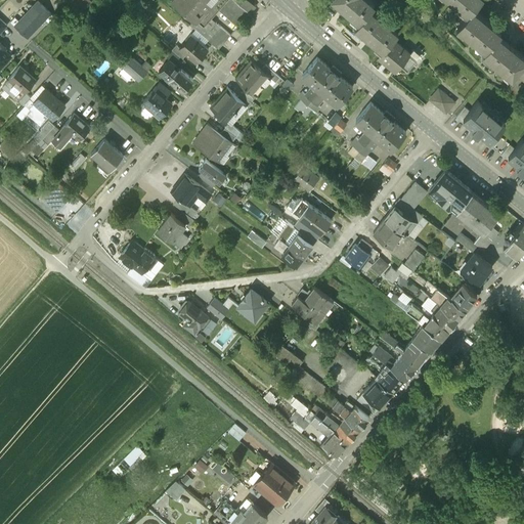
[(8,0),(6,5),(14,9),(18,0),(8,0)]
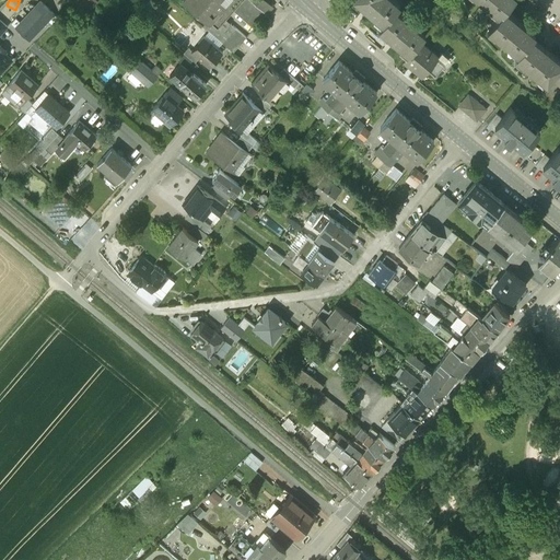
[(95,1),(94,0),(74,0),(72,2),(85,13),(95,1)]
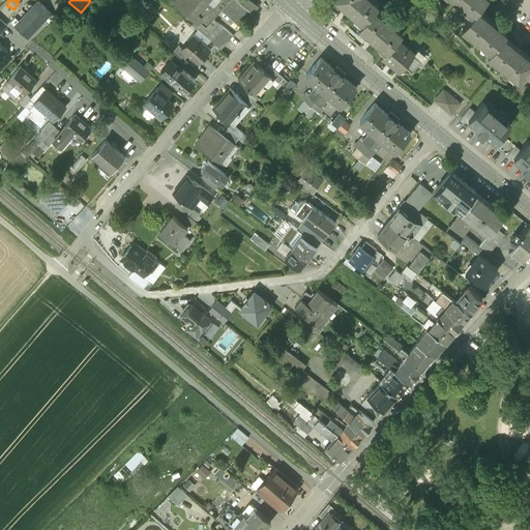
[(178,0),(198,18),(213,0),(178,0)]
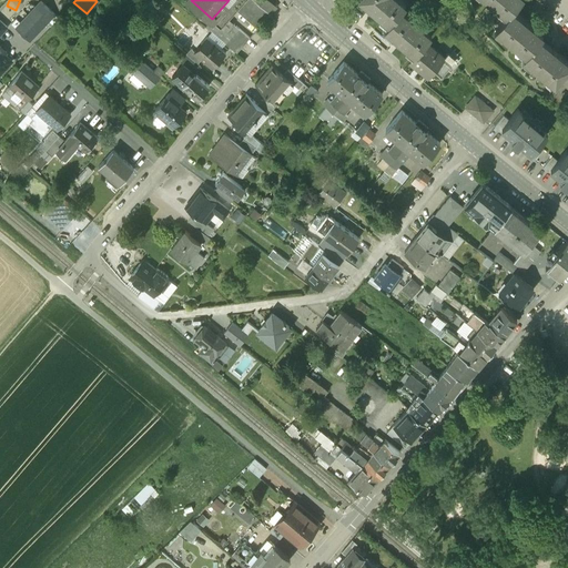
[(267,0),(243,0),(235,9),(257,29),(276,8),(267,0)]
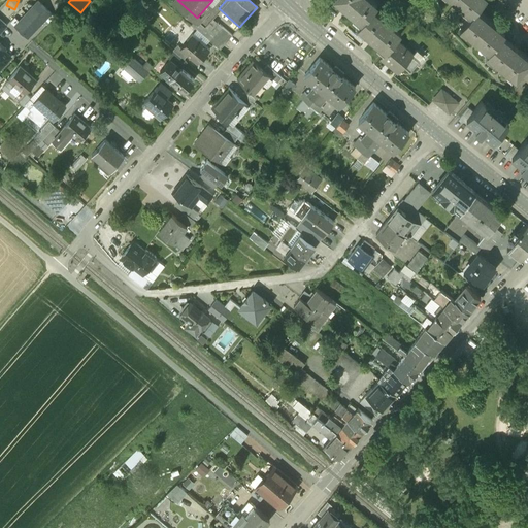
[(343,0),(348,2),(345,5),(363,20),(373,7),(377,3),(373,0),(343,0)]
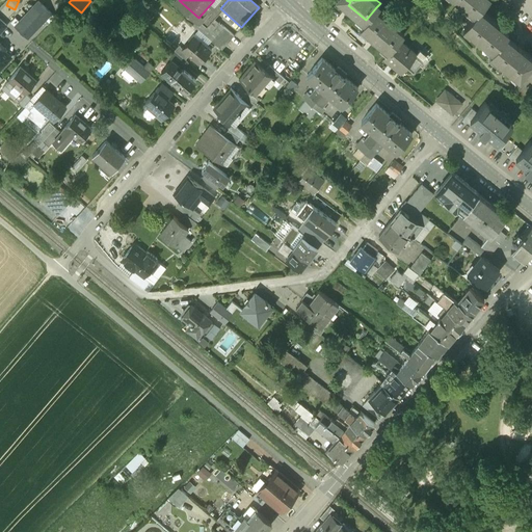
[(459,0),(476,12),(479,8),(485,0),(459,0)]
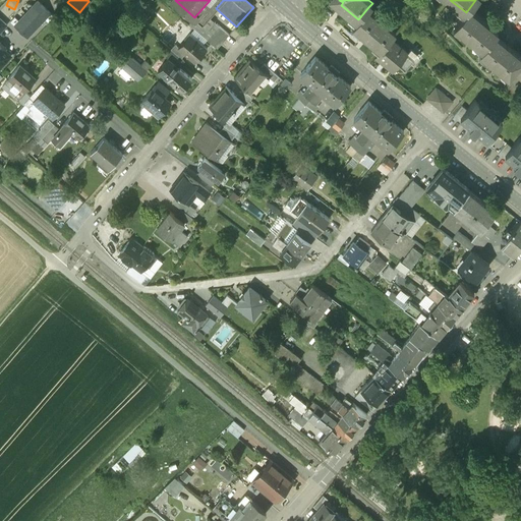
[(50,12),(38,1),(26,13),(39,24),(45,18),(50,12)]
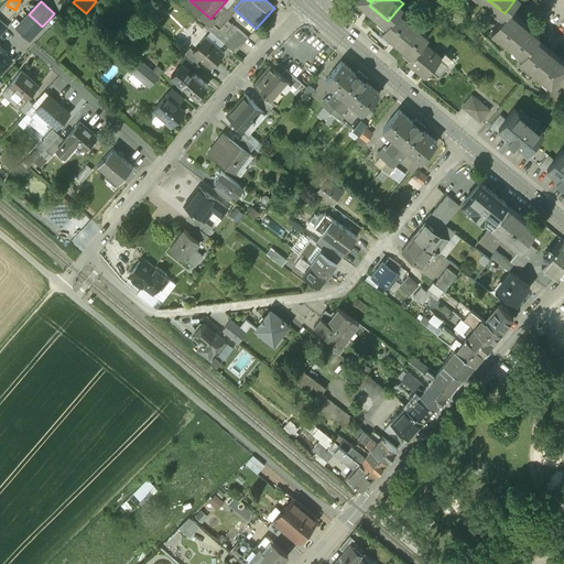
[(430,33),(399,8),(388,21),(383,25),(414,51),(424,40),(430,33)]
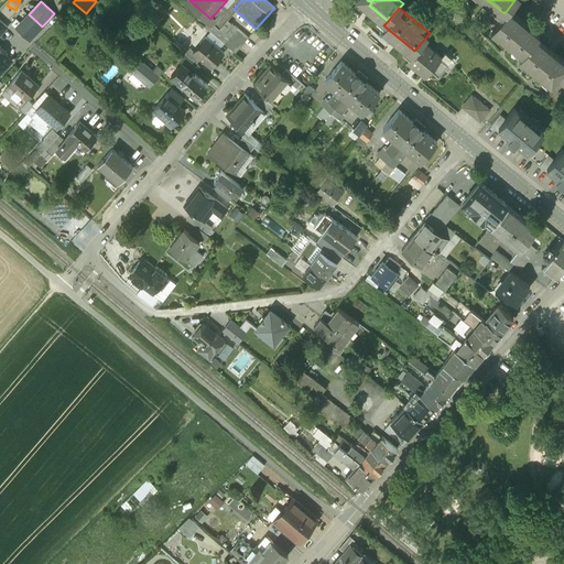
[(508,9),(505,13),(494,28),(523,53),(535,39),(539,34),(525,23),(525,22),(521,19),(521,20),(508,9)]
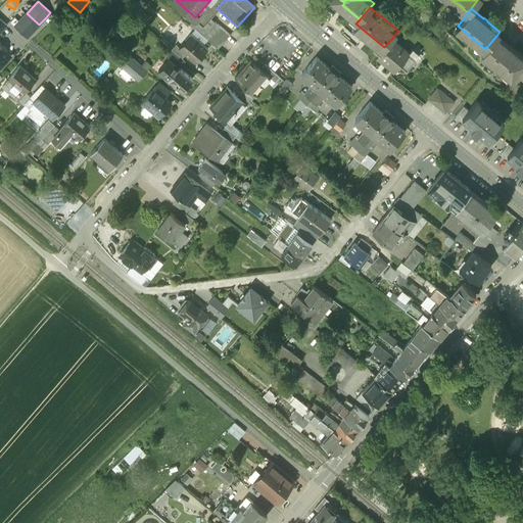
[(54,16),(50,12),(45,18),(49,22),(54,16)]
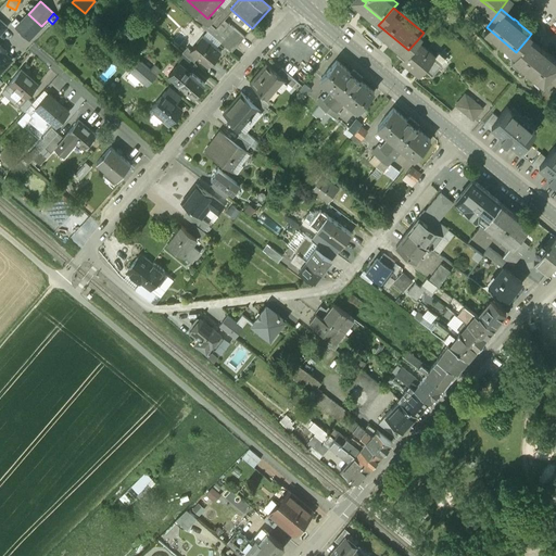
[(20,22),(15,27),(28,39),(41,26),(28,14),(20,22)]
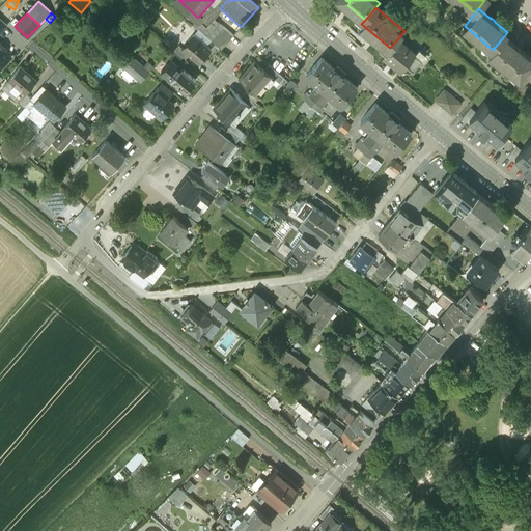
[(15,17),(10,22),(15,26),(19,21),(15,17)]
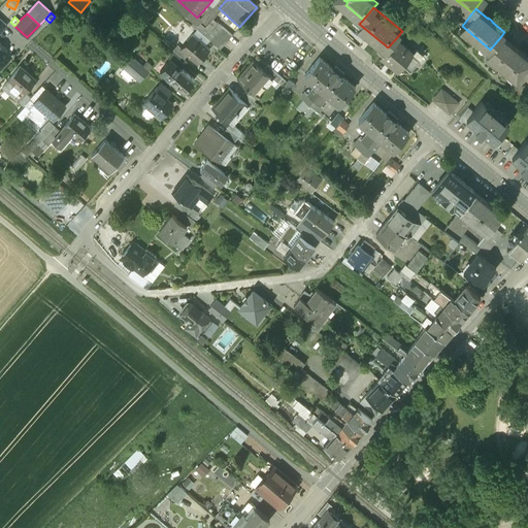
[(223,27),(210,40),(220,48),(232,35),(223,27)]
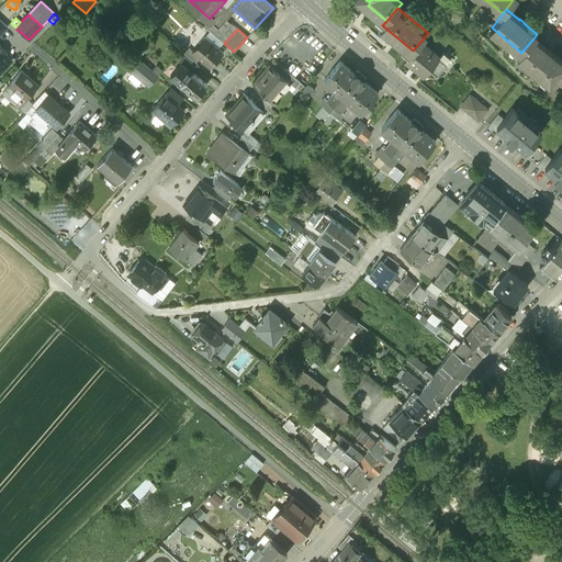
[(223,52),(205,35),(200,42),(202,44),(194,52),(194,53),(200,57),(210,67),(223,52)]
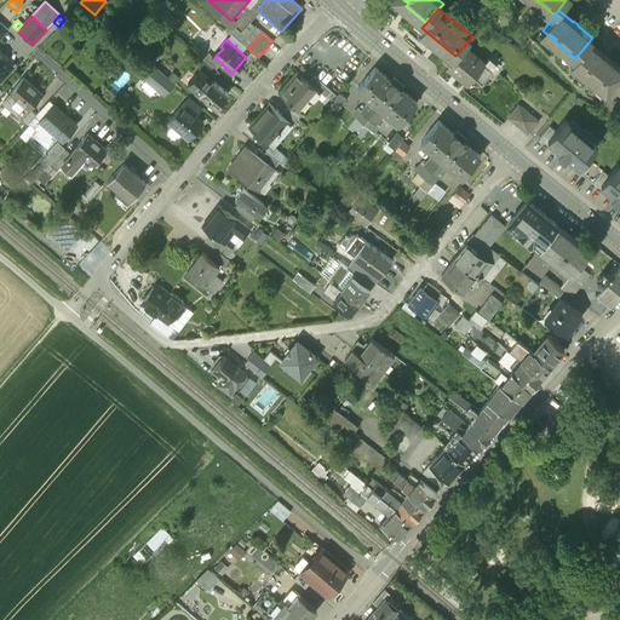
[(603,53),(589,42),(575,58),(573,62),(606,90),(612,81),(619,72),(619,68),(608,58),(608,57),(603,52),(603,53)]
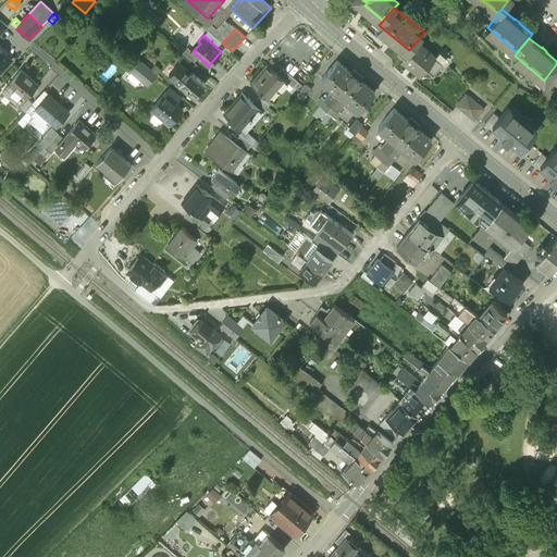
[(437,54),(419,39),(409,50),(404,58),(422,73),(428,66),(434,72),(441,64),(434,59),(437,54)]
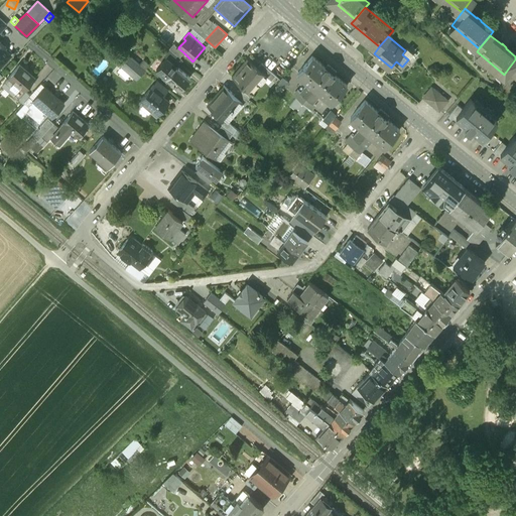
[(178,47),(174,43),(170,48),(172,50),(179,57),(183,52),(178,48),(178,47)]
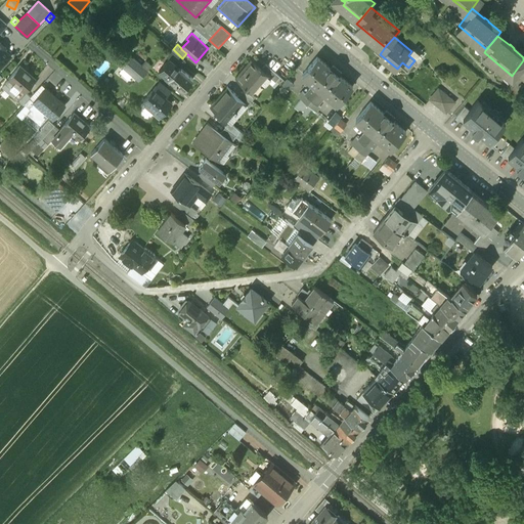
[(0,46),(0,66),(9,55),(0,46)]
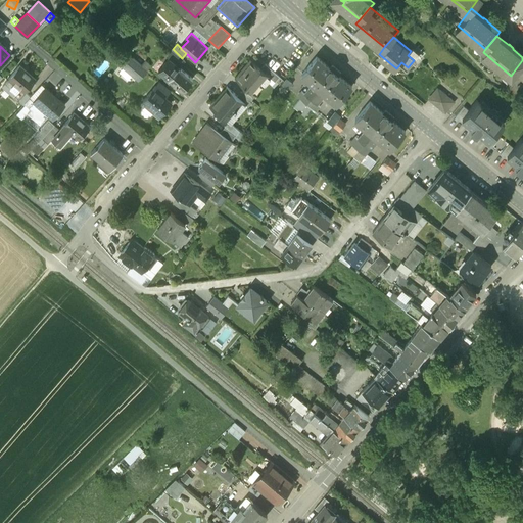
[(182,58),(175,51),(170,57),(181,67),(186,61),(182,58)]
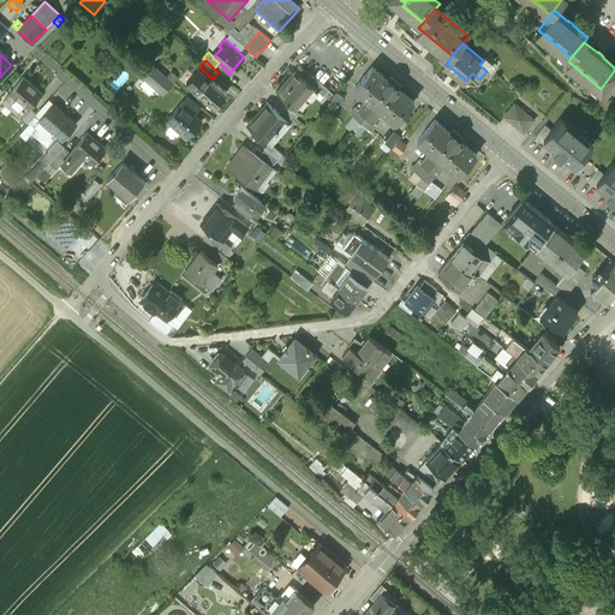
[(374,65),(356,87),(369,97),(376,103),(394,83),(374,65)]
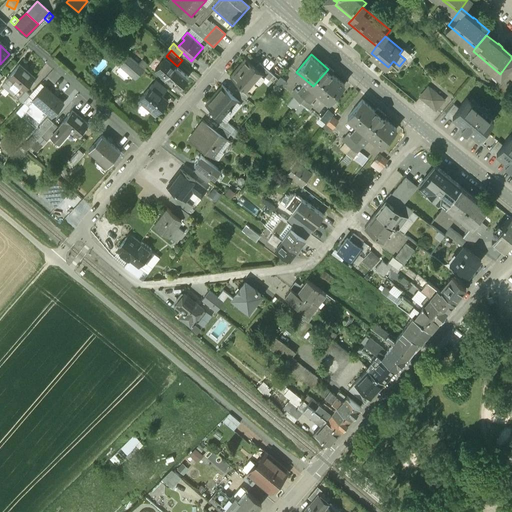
[(128,56),(121,64),(136,77),(143,69),(138,64),(128,56)]
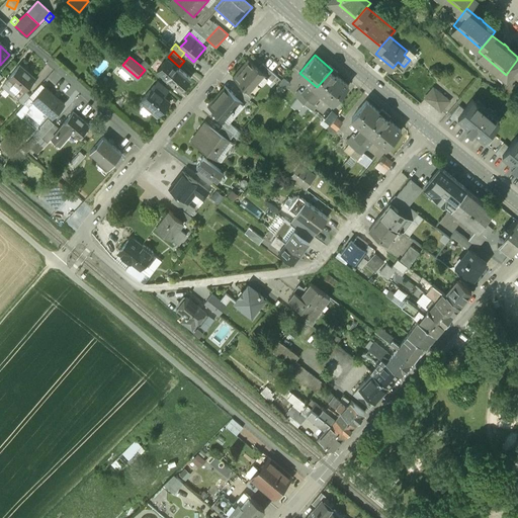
[(179,67),(168,57),(157,70),(160,72),(158,73),(164,78),(165,77),(167,78),(181,90),(191,79),(178,68),(179,67)]
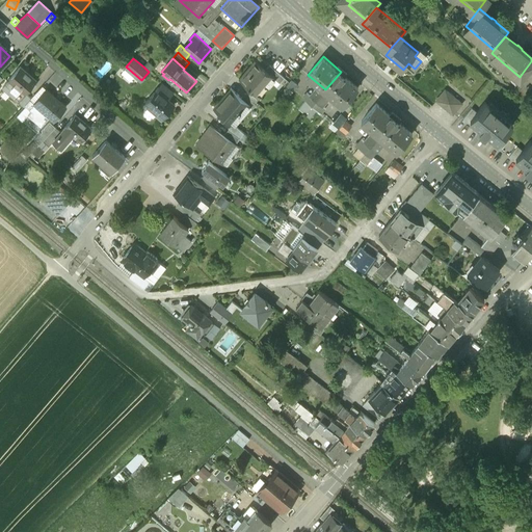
[(153,67),(148,61),(143,67),(149,72),(153,67)]
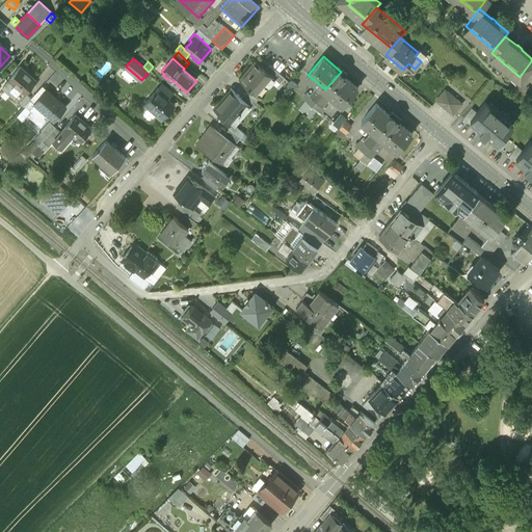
[(265,69),(256,61),(240,79),(249,87),(257,94),(258,94),(272,76),(265,69)]
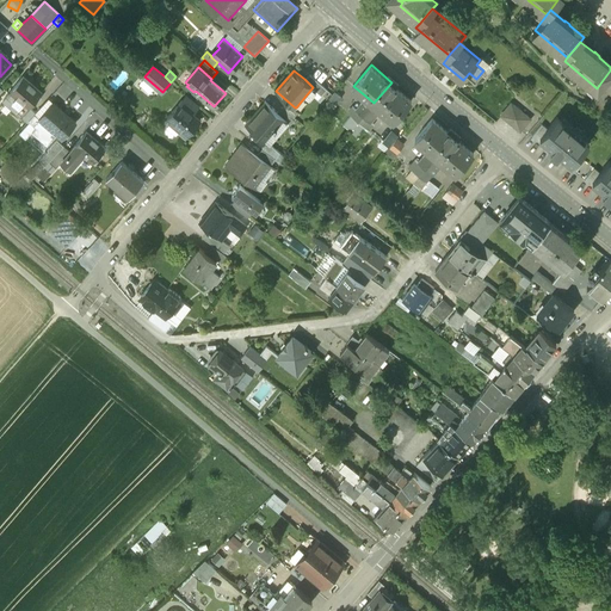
[(326,88),(309,73),(304,79),(313,87),(321,94),(326,88)]
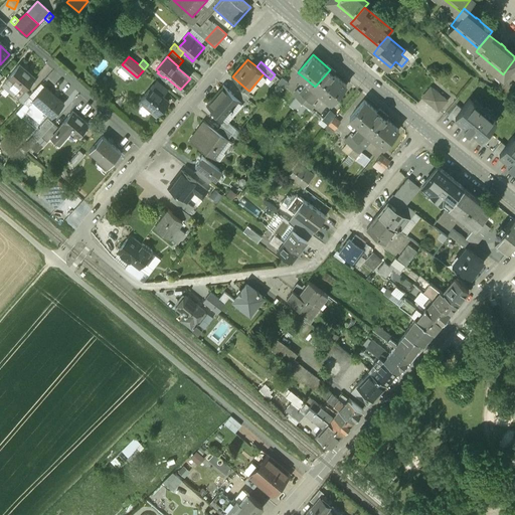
[(20,63),(2,82),(18,97),(35,77),(20,63)]
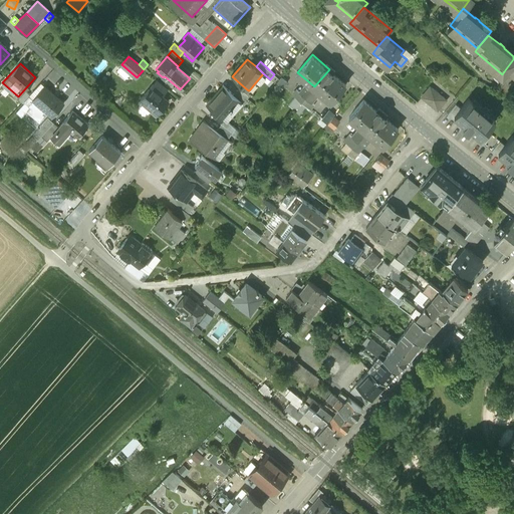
[(286,69),(277,81),(283,86),(292,74),(286,69)]
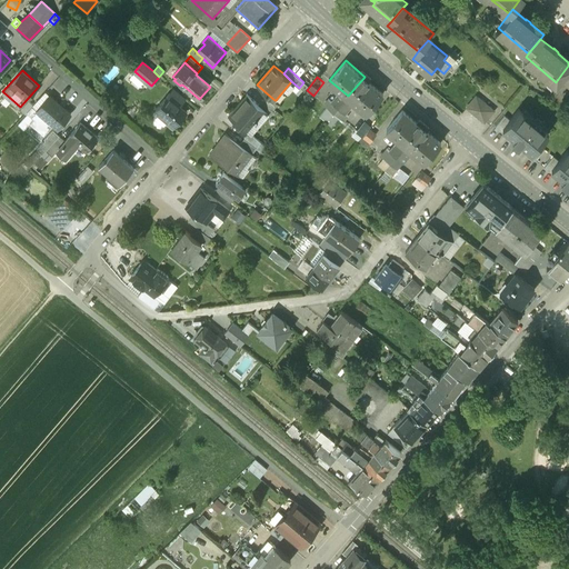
[(383,93),(365,77),(348,96),(355,101),(367,112),(383,93)]
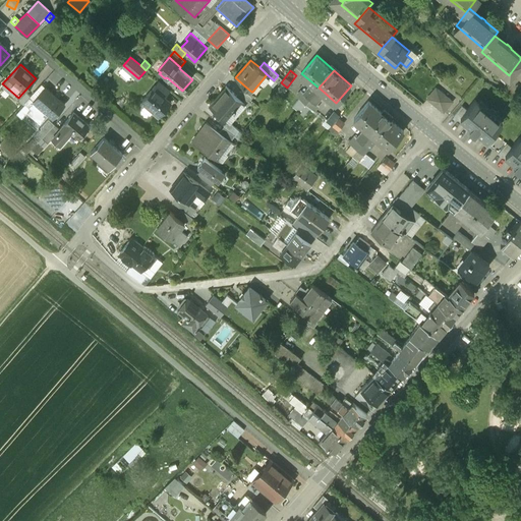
[(312,82),(304,93),(301,91),(297,96),(305,103),(319,88),(312,82)]
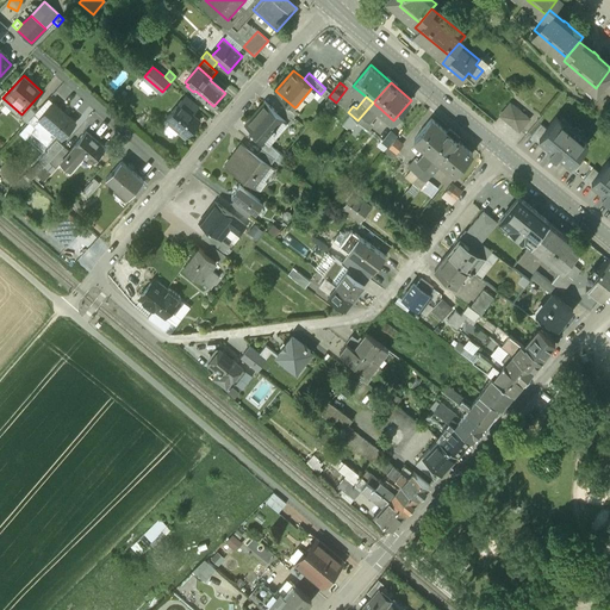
[(181,100),(167,117),(180,128),(179,130),(186,136),(199,119),(192,113),(194,110),(181,100)]
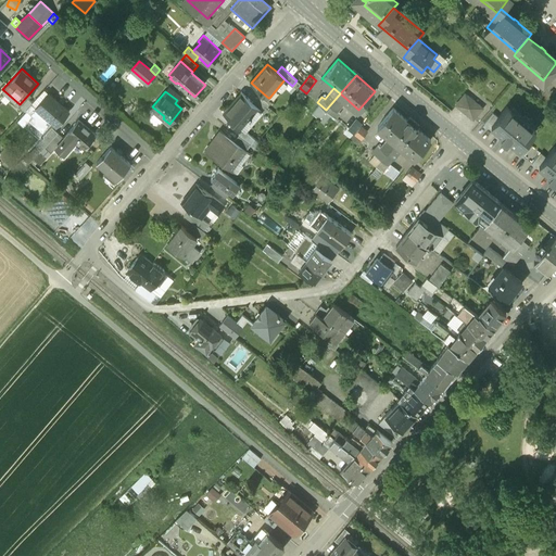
[(242,93),(230,106),(228,105),(223,112),(241,128),(241,127),(258,108),(260,108),(252,101),(241,91),(240,92),(242,93)]
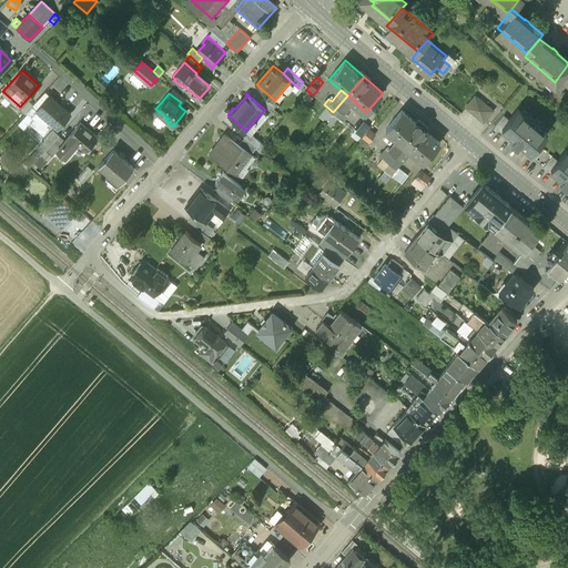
[(274,100),(266,93),(262,98),(272,108),(277,101),(275,100),(274,100)]
